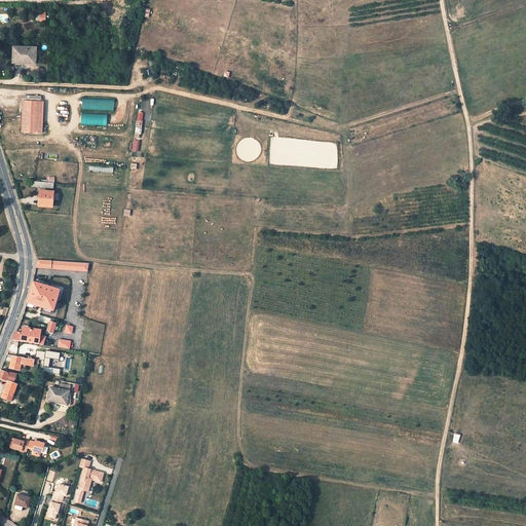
[(46,15),(46,12),(40,12),(40,13),(40,15),(39,15),(37,15),(37,21),(45,22),(46,15)]
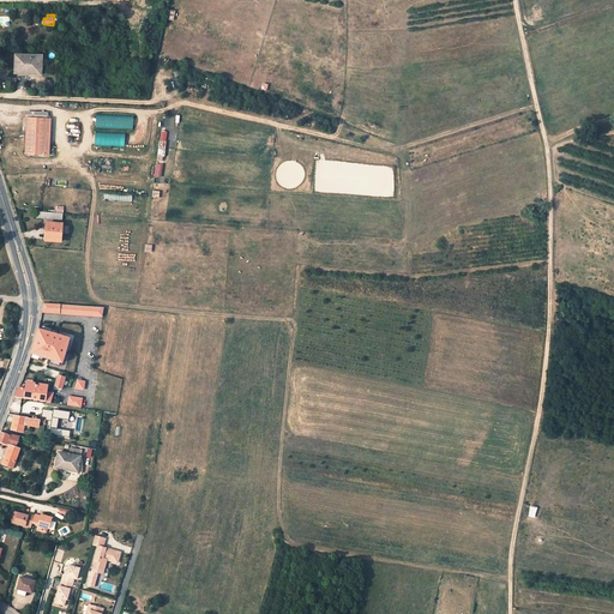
[(42,56),(16,55),(16,61),(17,61),(17,71),(32,71),(32,74),(41,74),(42,56)]
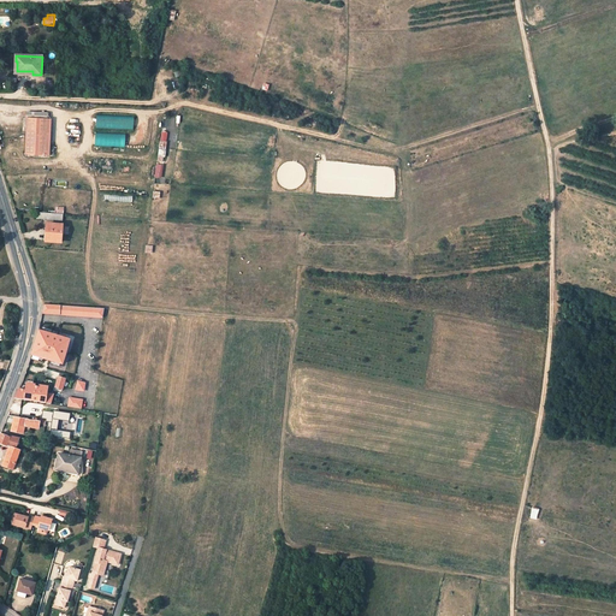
[(15,73),(33,75),(33,71),(17,71),(17,61),(16,61),(15,73)]
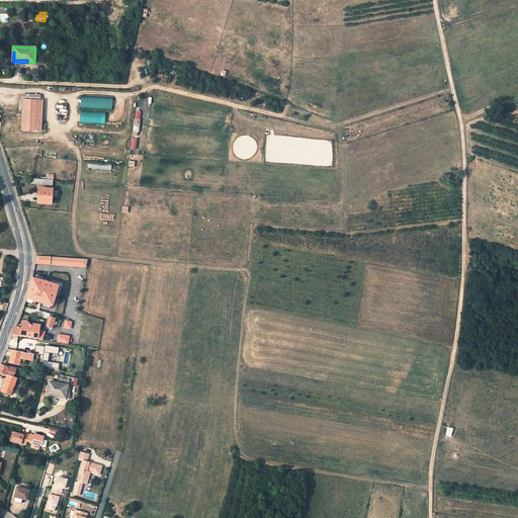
[(81,97),(81,107),(112,108),(112,97),(81,97)]
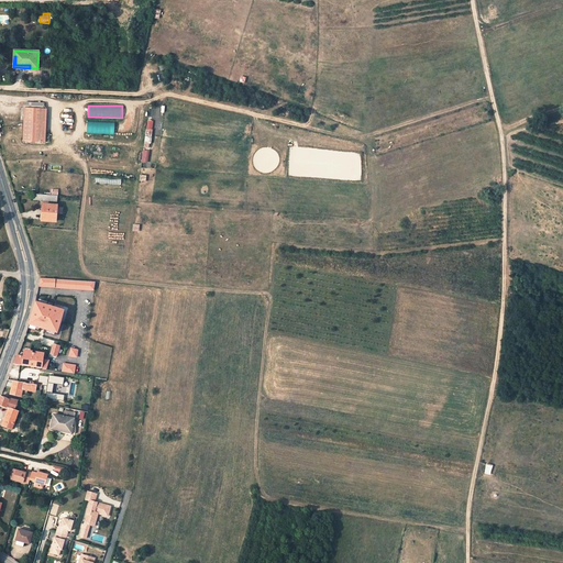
[(42,143),(43,110),(25,109),(24,109),(24,142),(42,143)]
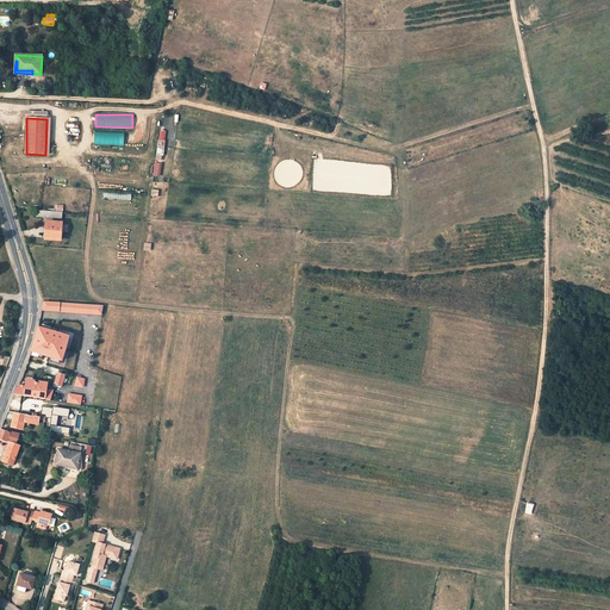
[(163,156),(167,131),(160,130),(156,155),(163,156)]
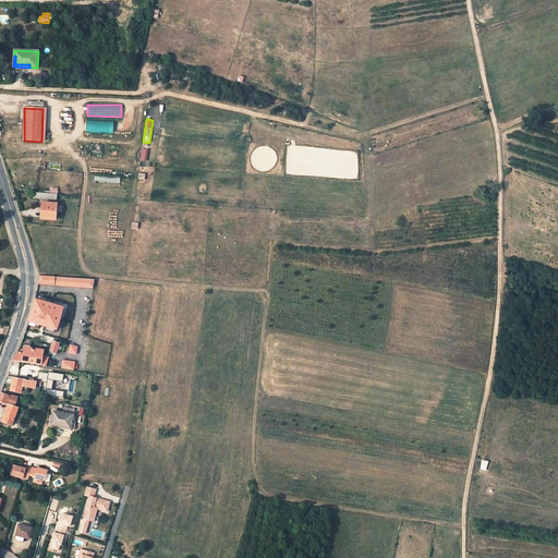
[(113,120),(86,120),(86,132),(113,133),(113,120)]
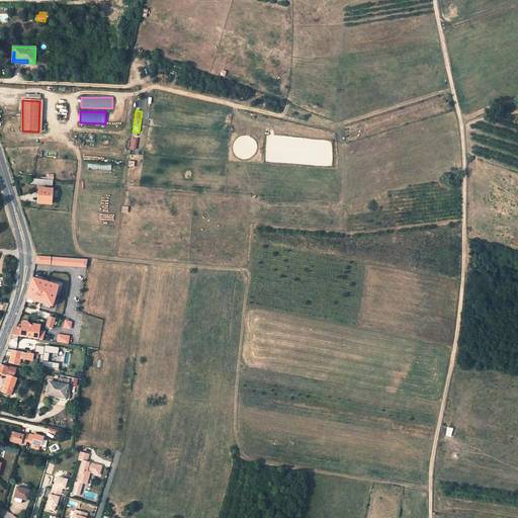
[(52,189),(39,188),(38,202),(52,203),(52,189)]
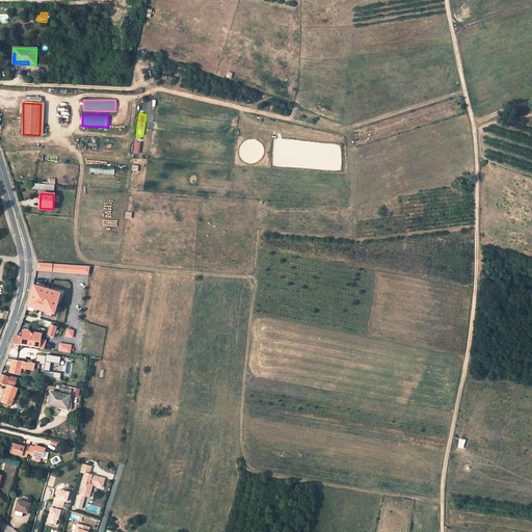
[(53,264),(40,262),(37,270),(53,271),(53,264)]
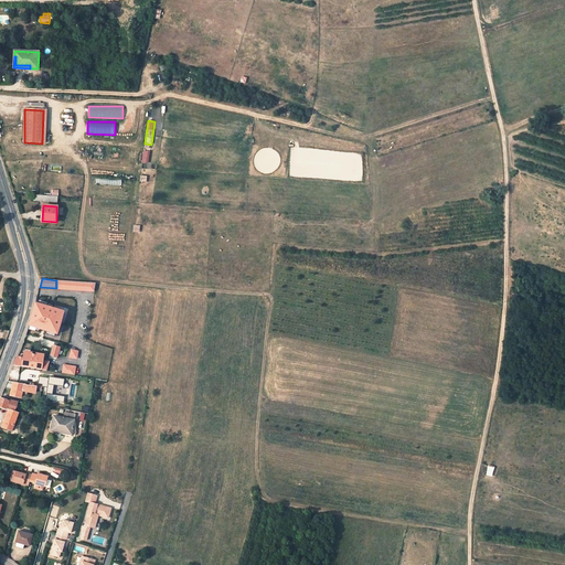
[(96,283),(61,280),(61,288),(95,291),(96,283)]
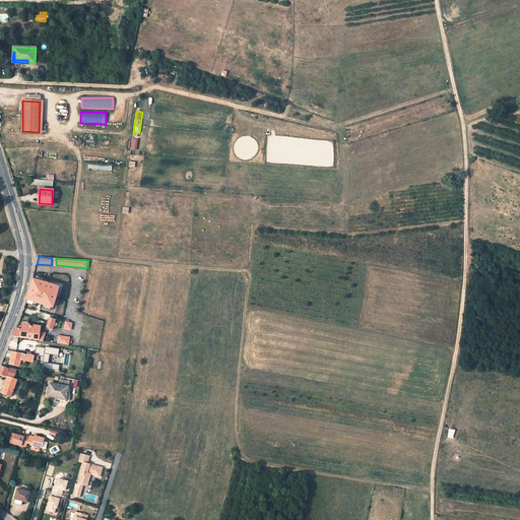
[(52,307),(53,307),(54,304),(58,289),(59,286),(34,278),(26,299),(27,300),(37,302),(43,304),(52,307)]
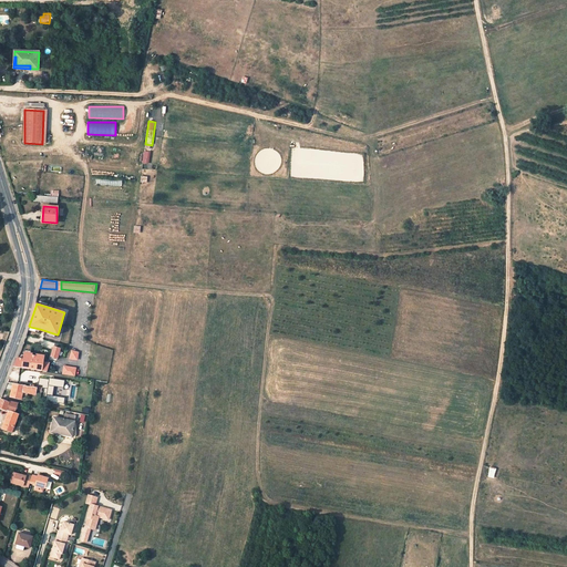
[(61,349),(54,347),(51,357),(58,358),(61,349)]
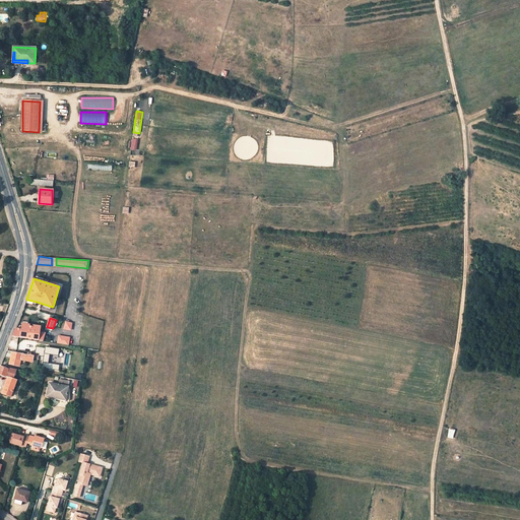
[(40,332),(40,328),(22,325),(21,329),(20,337),(39,340),(40,332)]
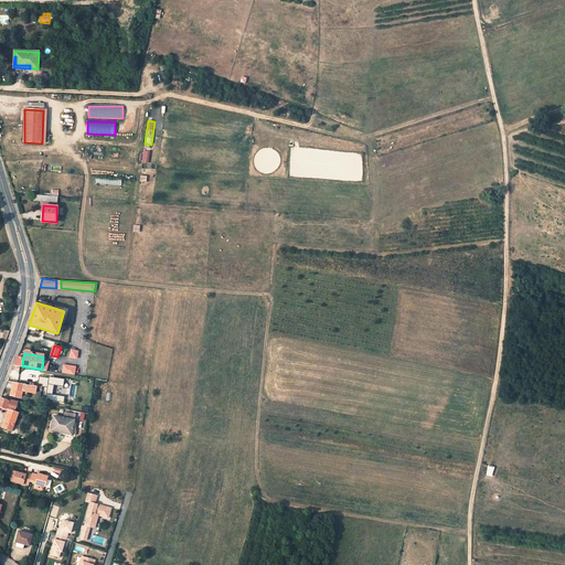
[(23,358),(18,356),(13,365),(22,366),(23,358)]
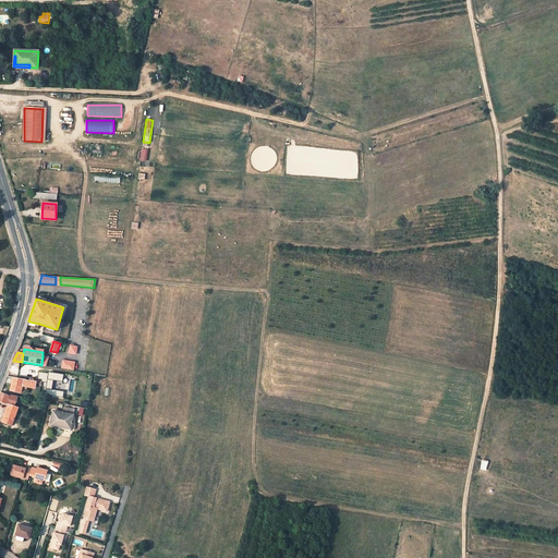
[(74,362),(62,360),(61,368),(73,370),(74,362)]
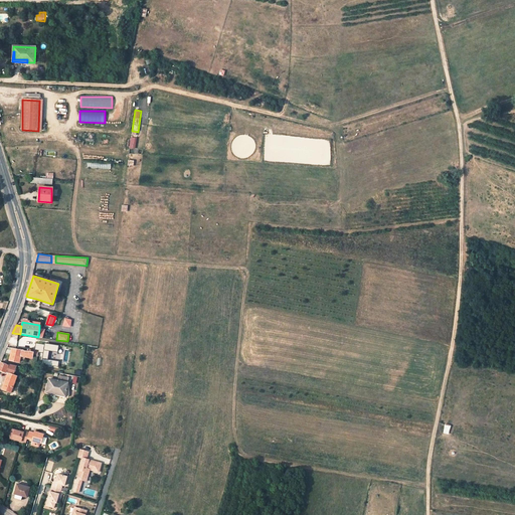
[(36,343),(35,350),(38,350),(38,352),(43,353),(41,364),(58,367),(59,361),(48,359),(49,351),(58,352),(59,345),(45,343),(44,344),(36,343)]
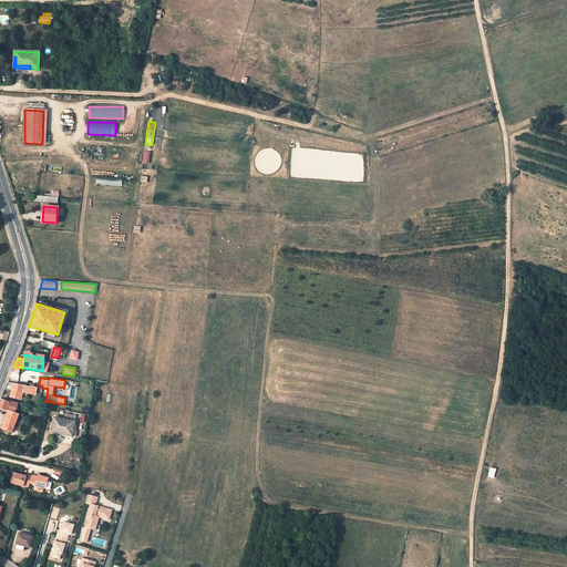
[(4,390),(12,391),(10,398),(19,399),(20,395),(21,391),(28,392),(35,393),(37,390),(37,388),(33,387),(30,387),(8,382),(4,390)]
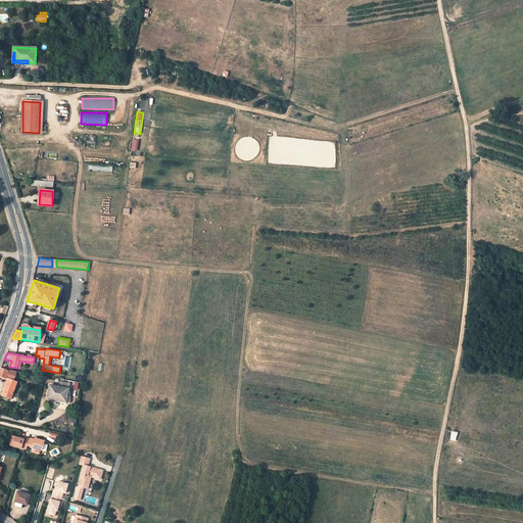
[(1,368),(0,369),(0,375),(8,379),(13,381),(17,372),(9,370),(8,371),(1,368)]
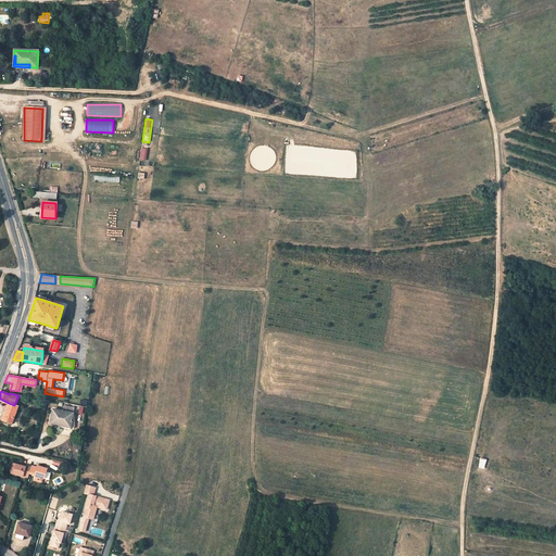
[(2,420),(12,424),(19,406),(14,405),(9,403),(2,420)]
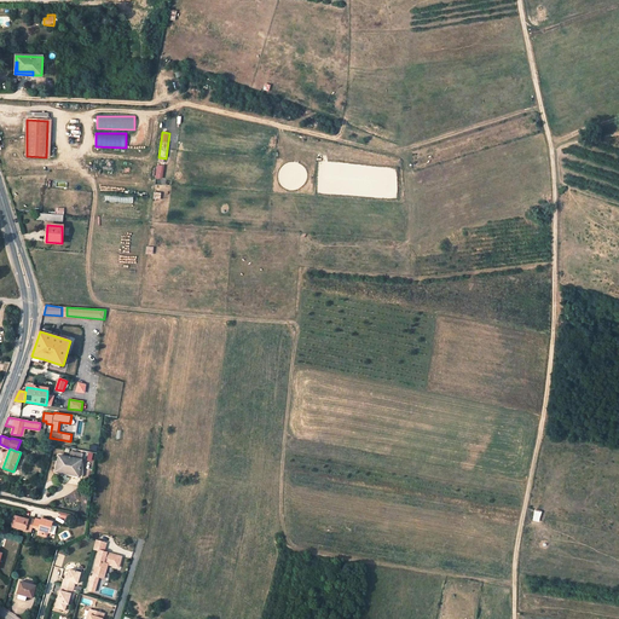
[(70,458),(59,456),(56,472),(65,473),(65,472),(79,474),(81,460),(70,458)]
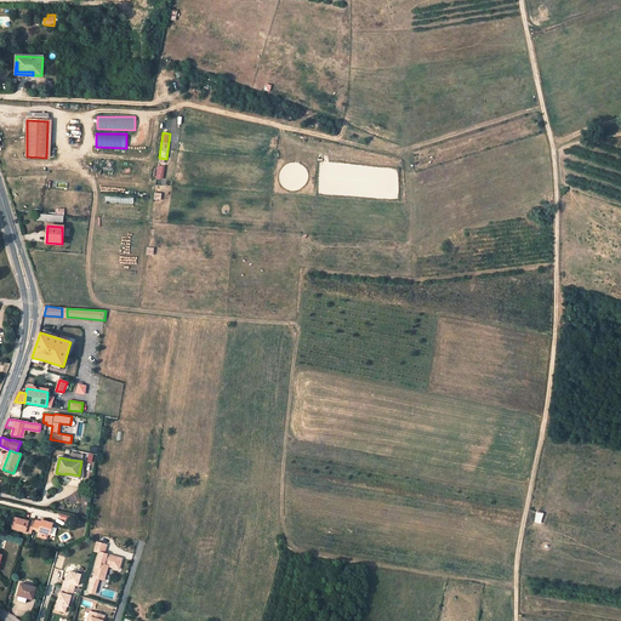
[(24,519),(17,518),(15,529),(32,534),(33,529),(35,522),(29,519),(28,520),(24,519)]
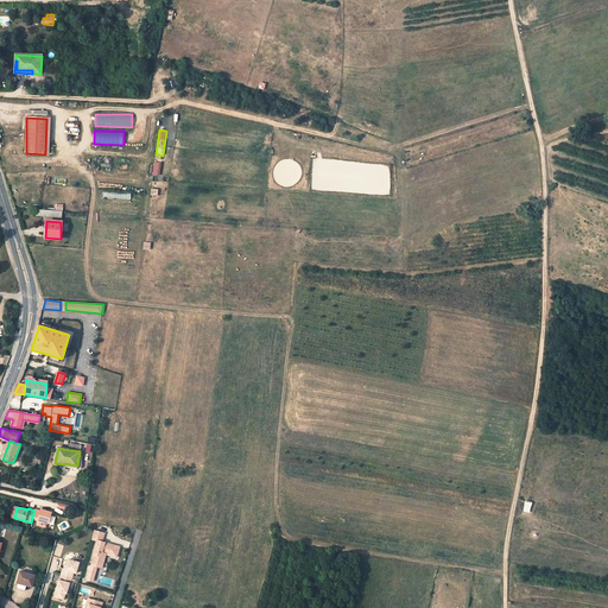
[(49,523),(51,512),(40,510),(40,511),(35,510),(35,511),(32,518),(38,519),(38,520),(39,520),(38,524),(39,525),(44,526),(46,526),(48,523),(49,523)]
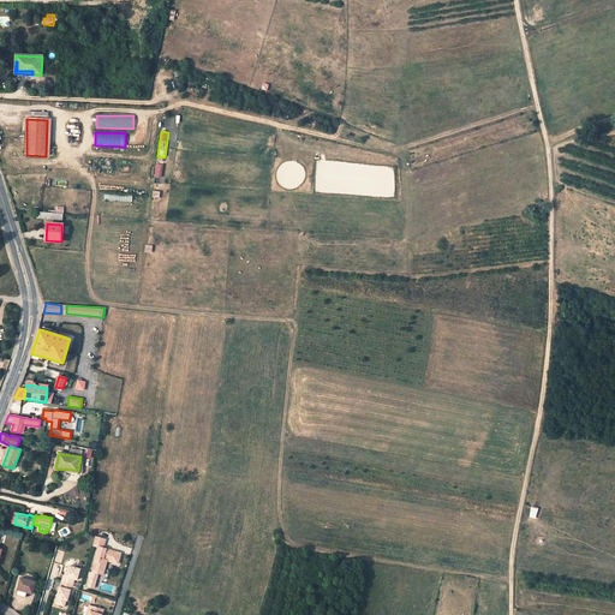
[(118,562),(120,553),(103,548),(106,539),(96,537),(94,544),(100,547),(93,571),(99,572),(103,573),(107,560),(118,562)]
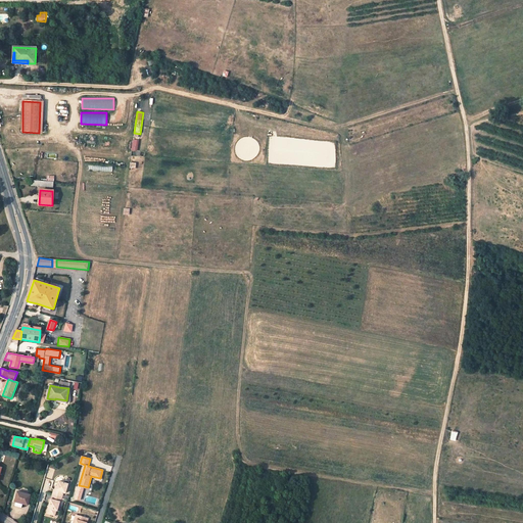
[(53,494),(62,496),(63,494),(63,492),(65,492),(68,483),(59,480),(57,485),(56,489),(55,489),(54,489),(53,494)]
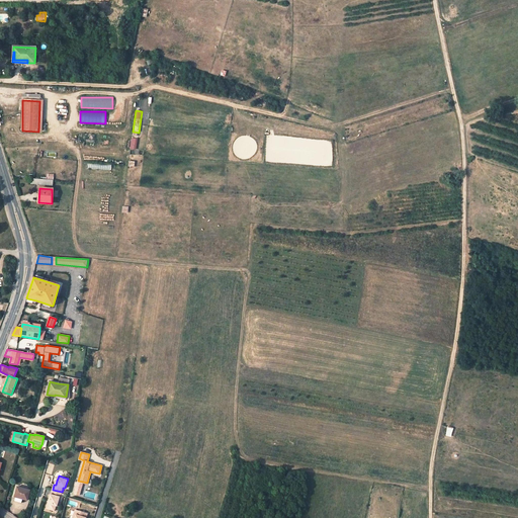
[(79,495),(83,482),(78,481),(78,482),(77,485),(75,493),(79,495)]
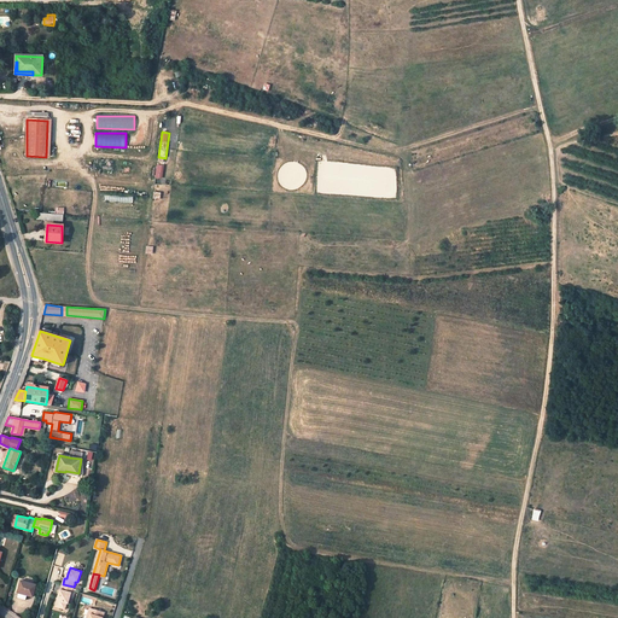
[(21,579),(17,592),(19,593),(18,596),(25,599),(27,595),(33,596),(36,584),(21,579)]
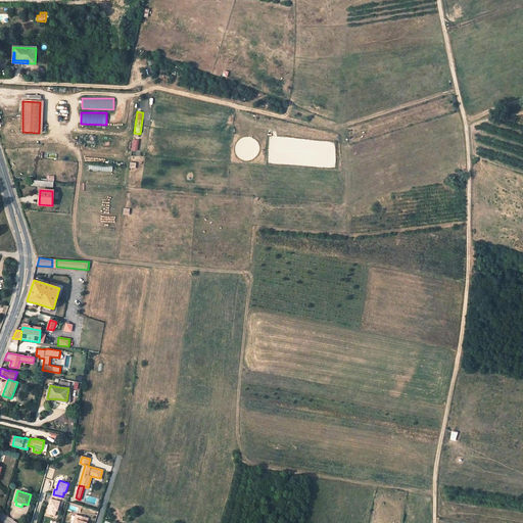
[(61,502),(62,496),(53,494),(52,498),(51,498),(48,508),(50,508),(48,513),(55,515),(57,510),(60,502),(61,502)]
